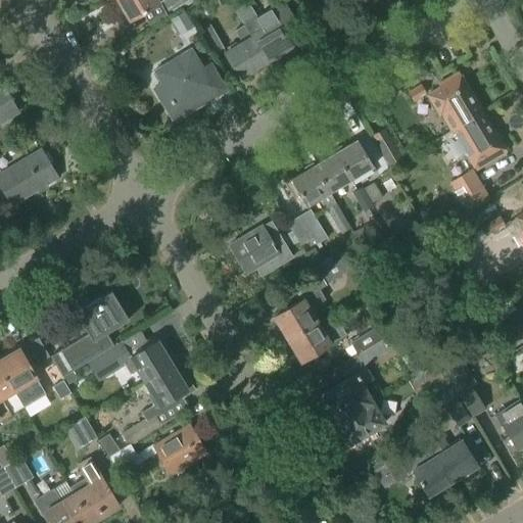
[(115,0),(129,21),(158,4),(165,14),(190,0),(189,0),(115,0)]
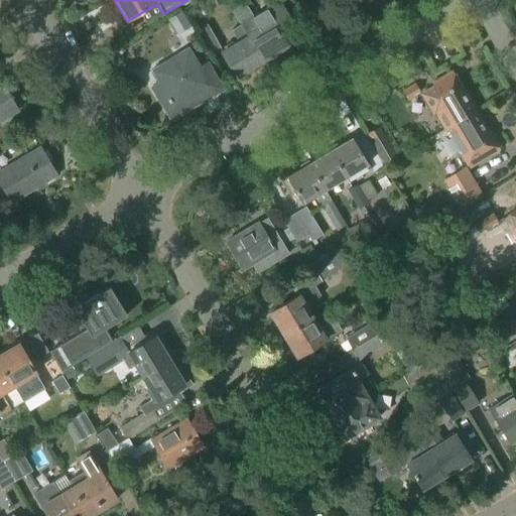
[(248,36),(263,61),(288,46),(283,37),(296,30),(279,2),(253,18),(245,4),(233,11),(248,36)]
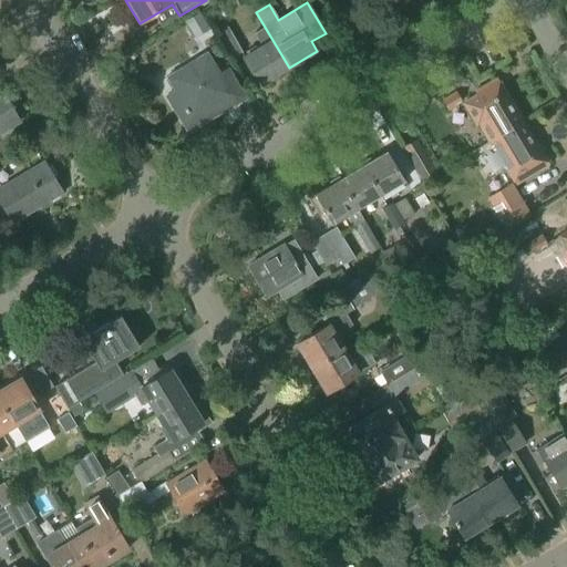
[(198,14),(185,22),(195,38),(208,30),(198,14)]
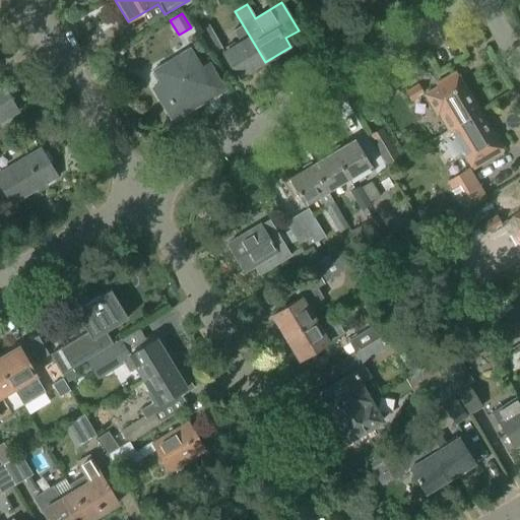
[(210,55),(222,48),(208,24),(197,31),(210,55)]
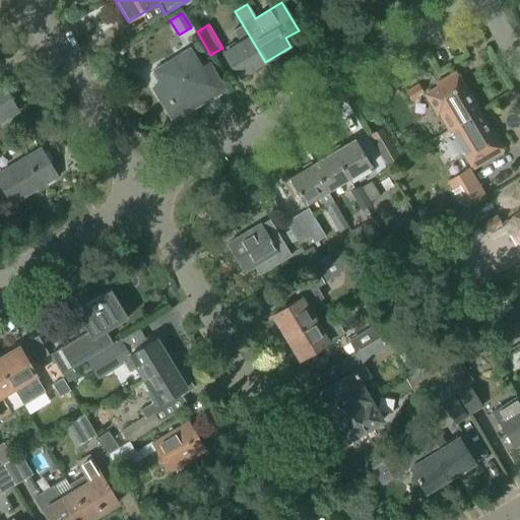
[(234,31),(240,43),(224,52),(240,77),(265,62),(250,37),(243,25),(234,31)]
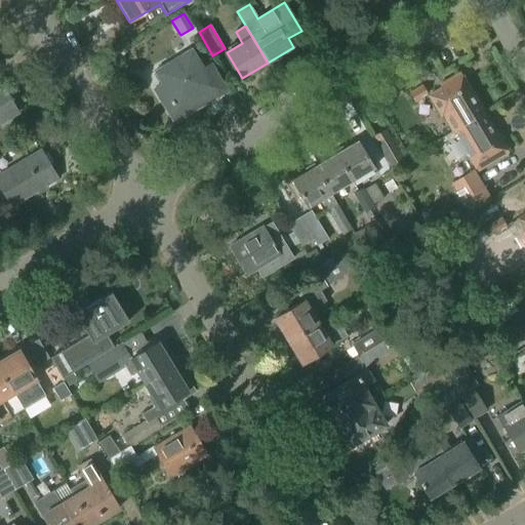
[(344,36),(333,34),(331,45),(341,47),(344,36)]
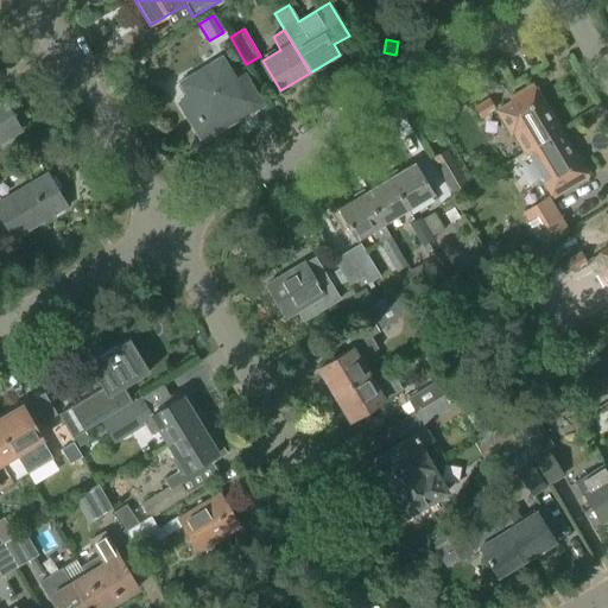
[(188,99),(177,105),(189,124),(198,118),(204,127),(232,111),(241,126),(257,116),(235,81),(233,83),(219,59),(178,83),(188,99)]
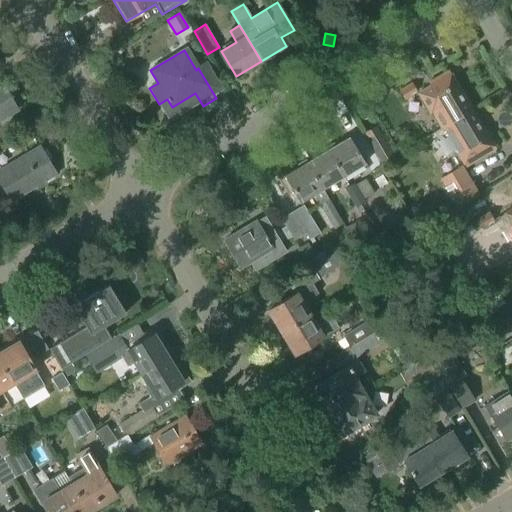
[(418,92),(430,111),(432,110),(443,127),(453,122),(452,121),(471,109),(448,71),(429,82),(431,85),(418,92)]
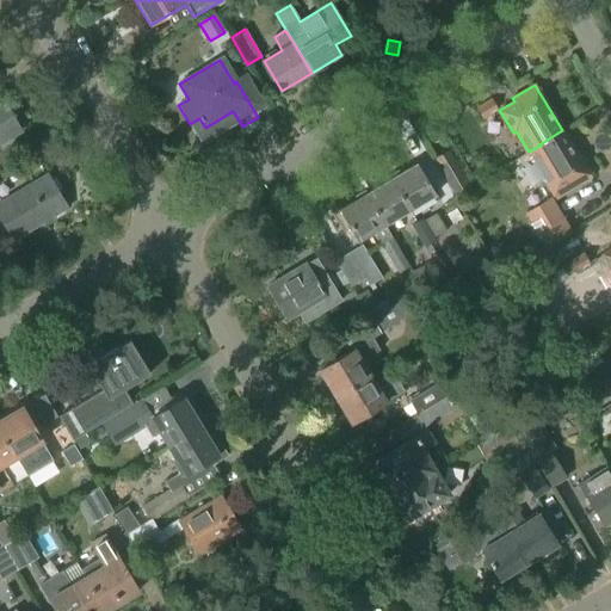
[(0,143),(20,133),(1,102),(0,100),(0,143)]
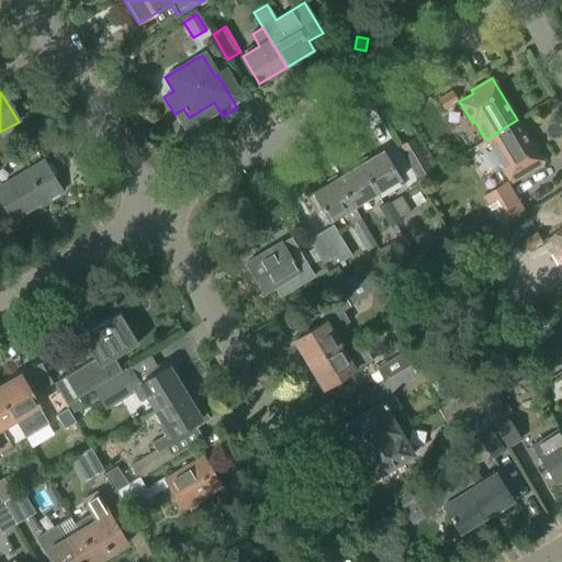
[(451,92),(438,100),(444,109),(457,101),(451,92)]
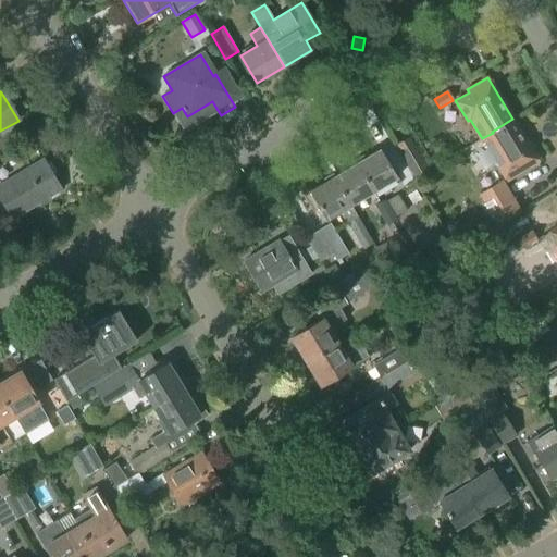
[(537,160),(512,119),(492,132),(493,133),(482,138),(483,141),(481,144),(495,165),(497,164),(506,180),(537,160)]
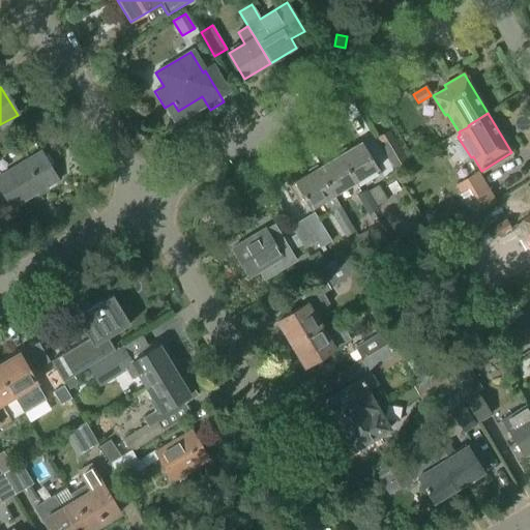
[(388,131),(377,138),(395,167),(406,160),(388,131)]
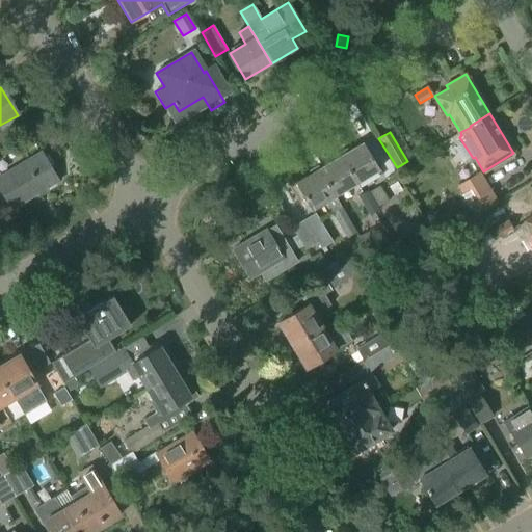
[(356,184),(379,170),(363,144),(341,157),(356,184)]
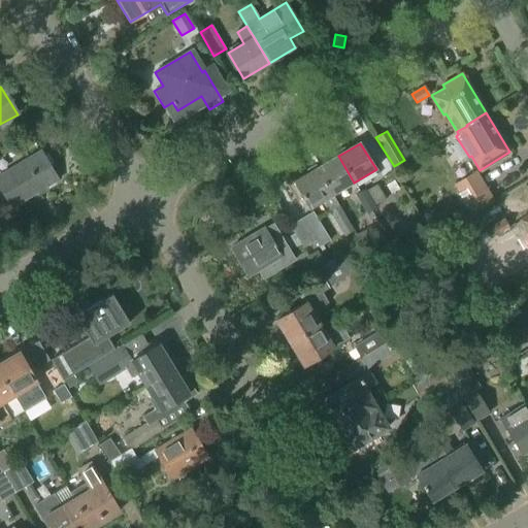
[(0,189),(11,207),(57,180),(40,153),(0,176),(0,189)]
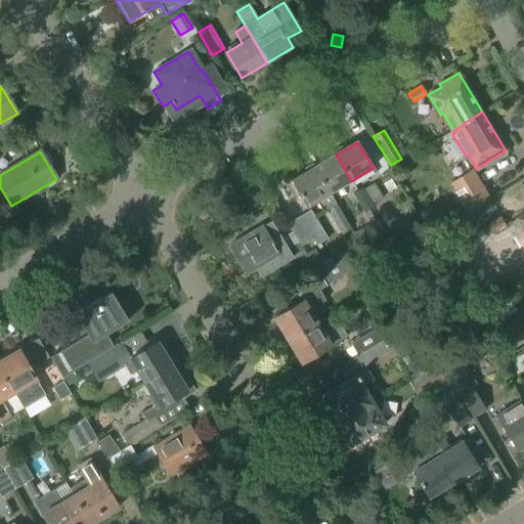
[(330,194),(351,181),(336,155),(313,168),(330,194)]
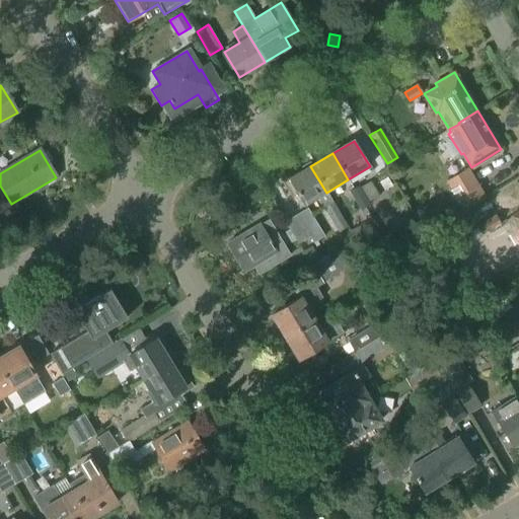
[(347,227),(326,193),(310,166),(289,179),(304,205),(317,198),(341,236),(345,234),(342,229),(347,227)]
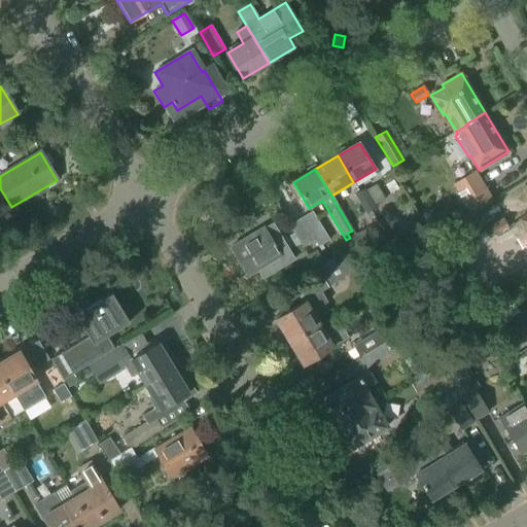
[(452,187),(468,214),(491,200),(476,174),(452,187)]
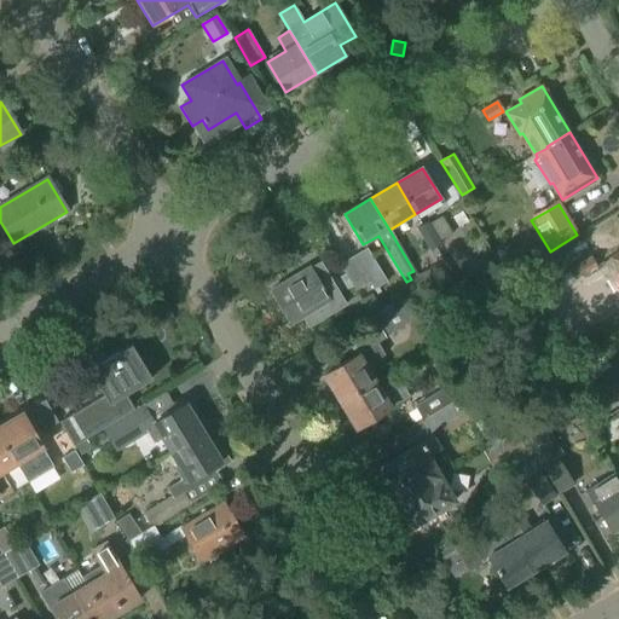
[(439,242),(451,235),(441,218),(429,225),(435,236),(429,239),(428,236),(422,239),(429,253),(441,246),(439,242)]
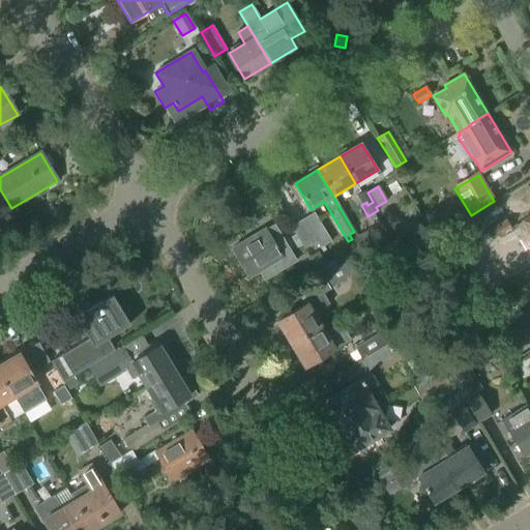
[(373,202),(367,193),(366,190),(356,197),(361,205),(366,202),(367,205),(373,202)]
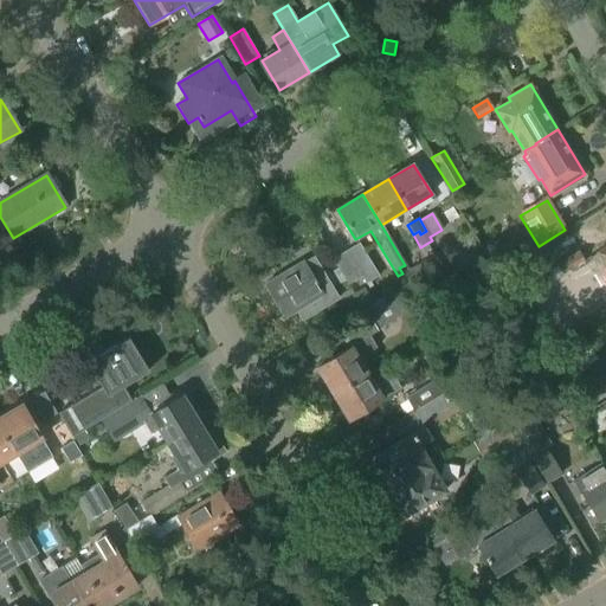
[(366,284),(379,277),(359,244),(346,252),(360,277),(361,277),(366,284)]
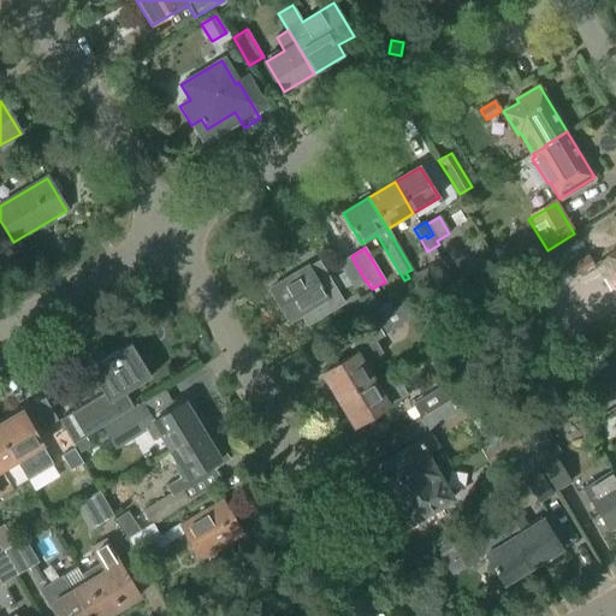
[(354,290),(366,282),(351,256),(338,265),(354,290)]
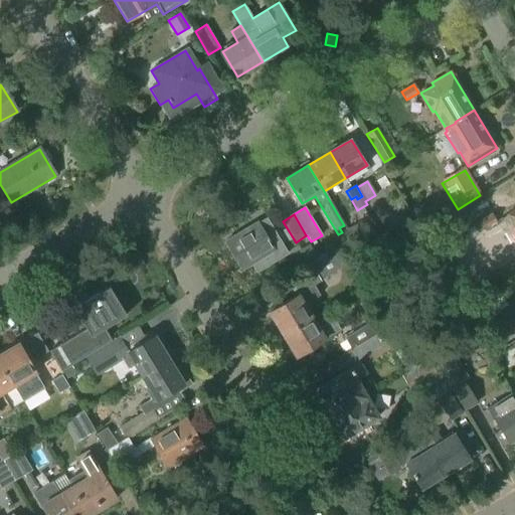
[(484,231),(495,223),(490,215),(478,222),(484,231)]
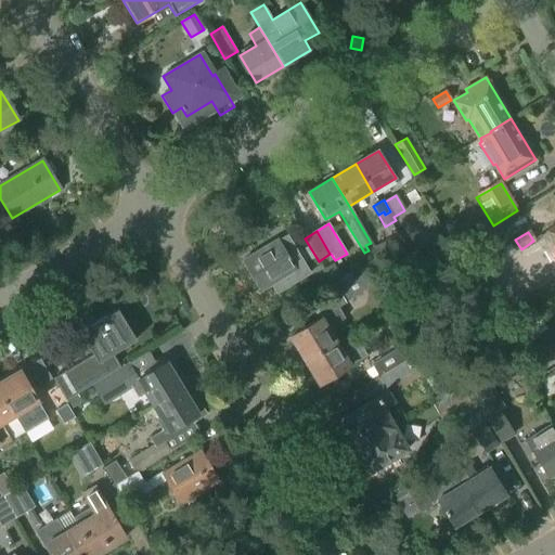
[(429,234),(430,248),(441,247),(441,233),(429,234)]
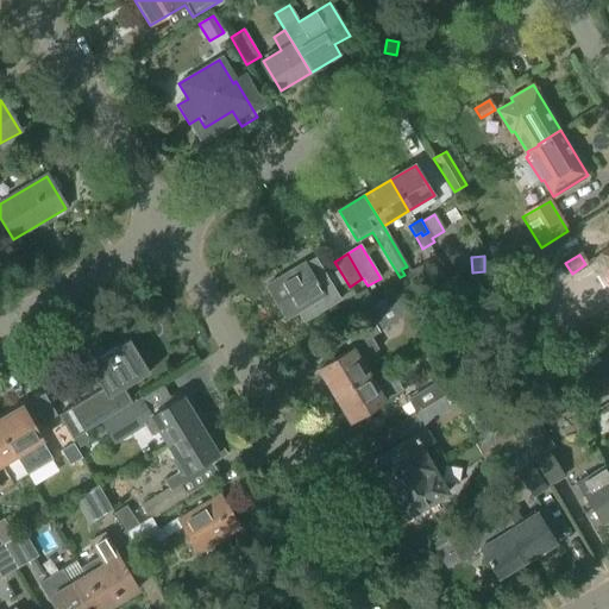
[(340,301),(315,261),(305,267),(305,265),(267,287),(286,319),(297,313),(303,322),(340,301)]
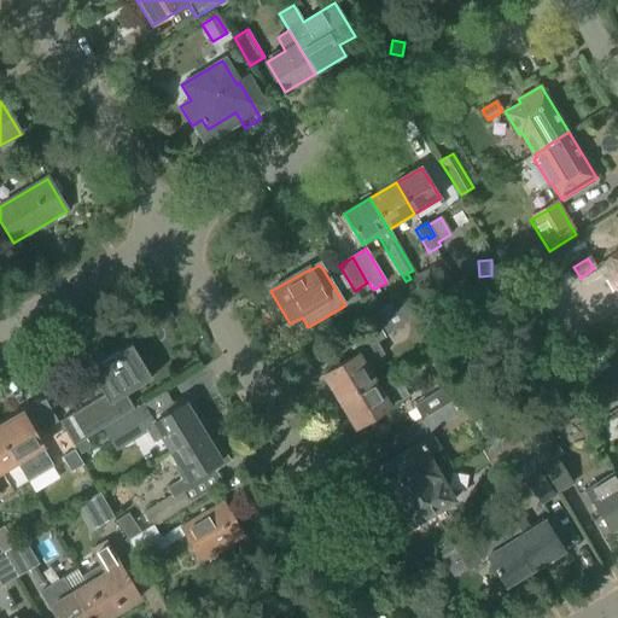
[(366,318),(379,309),(371,295),(357,303),(366,318)]
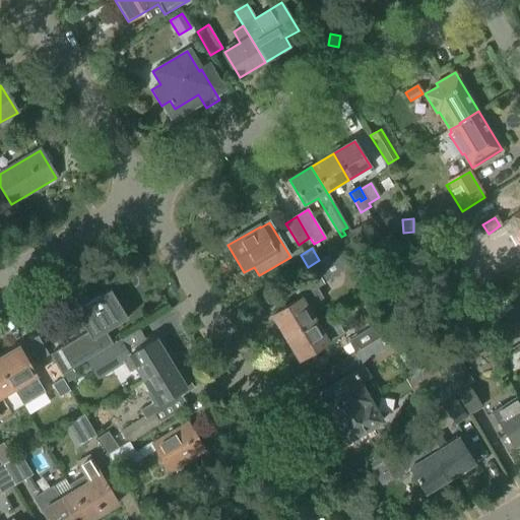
[(352,275),(365,267),(353,249),(312,274),(319,285),(348,268),(352,275)]
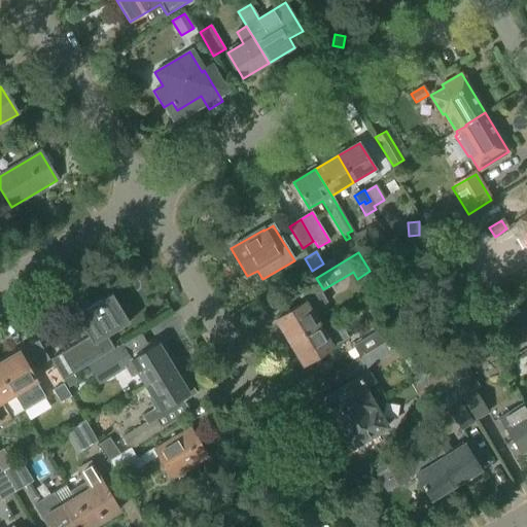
[(288,344),(319,325),(311,313),(327,304),(321,293),(275,321),(288,344)]
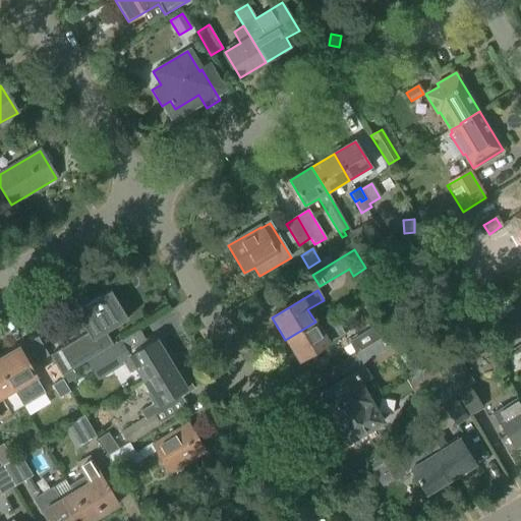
[(92,342),(126,321),(110,292),(74,313),(92,342)]
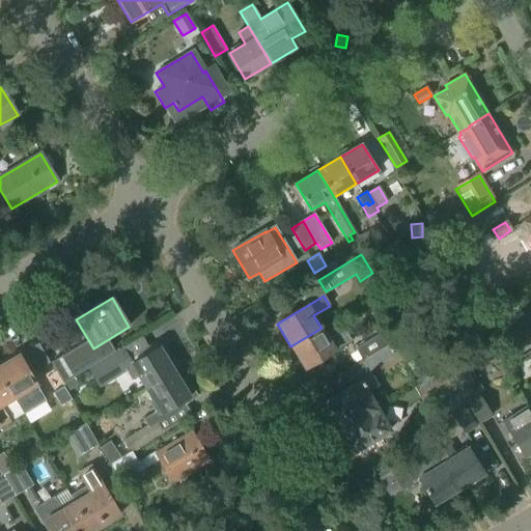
[(504,331),(518,323),(504,302),(491,309),(504,331)]
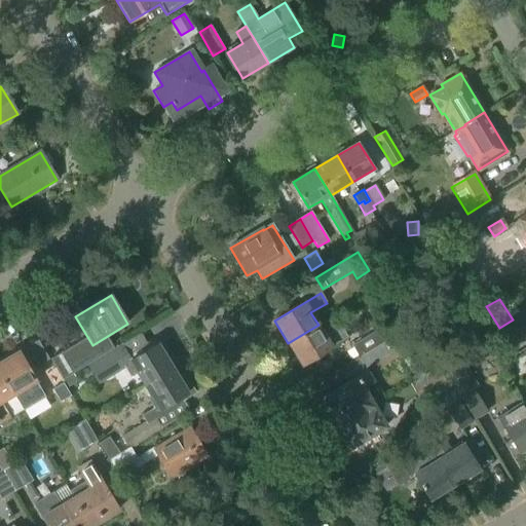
[(326,337),(318,325),(288,343),(301,366),(347,338),(341,327),(326,337)]
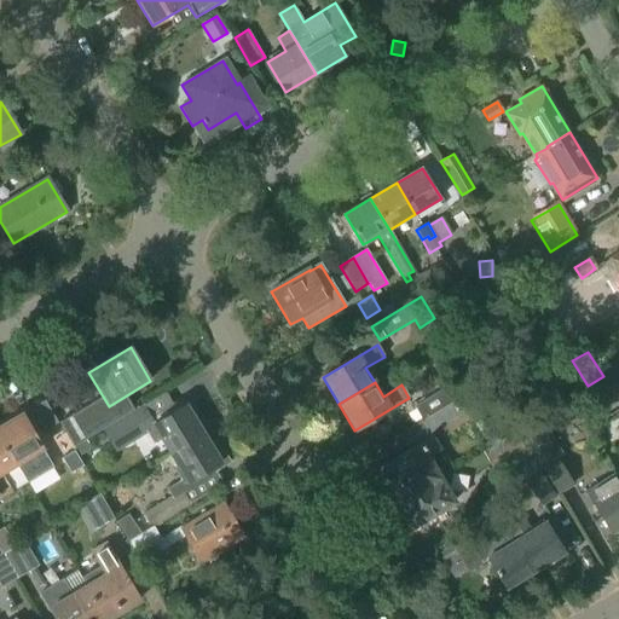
[(600,417),(618,405),(618,399),(618,398),(611,385),(589,398),(600,417)]
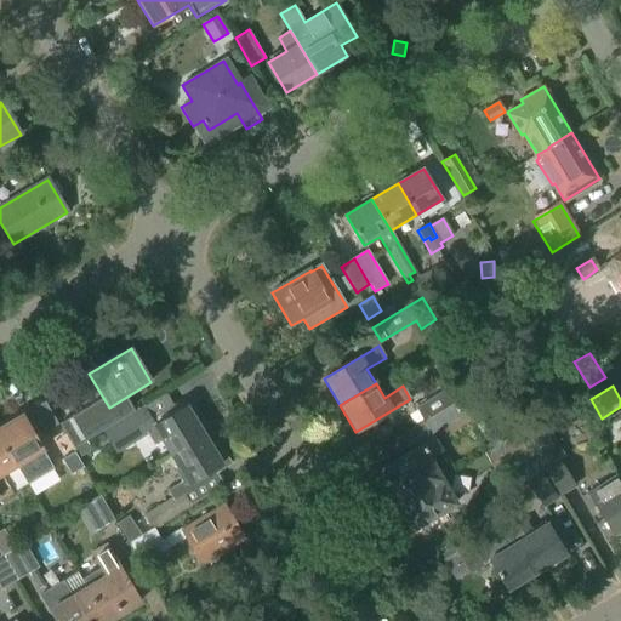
[(423,423),(460,402),(451,388),(415,409),(423,423)]
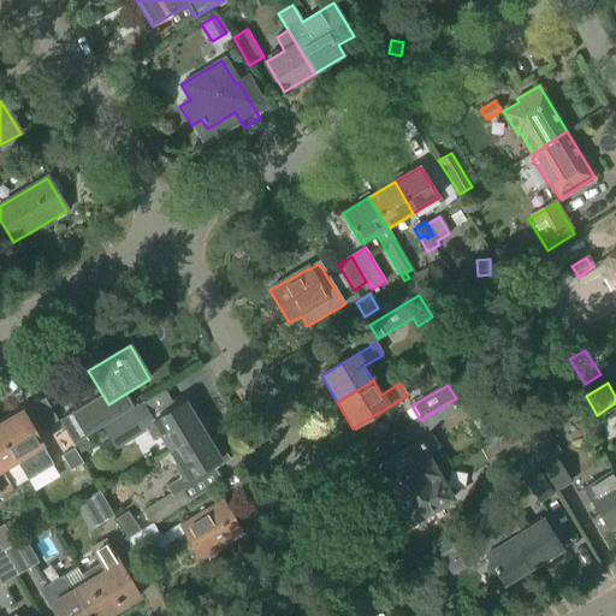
[(208,426),(191,398),(183,404),(179,400),(143,421),(136,409),(102,430),(114,449),(146,431),(154,443),(160,438),(169,451),(208,426)]
